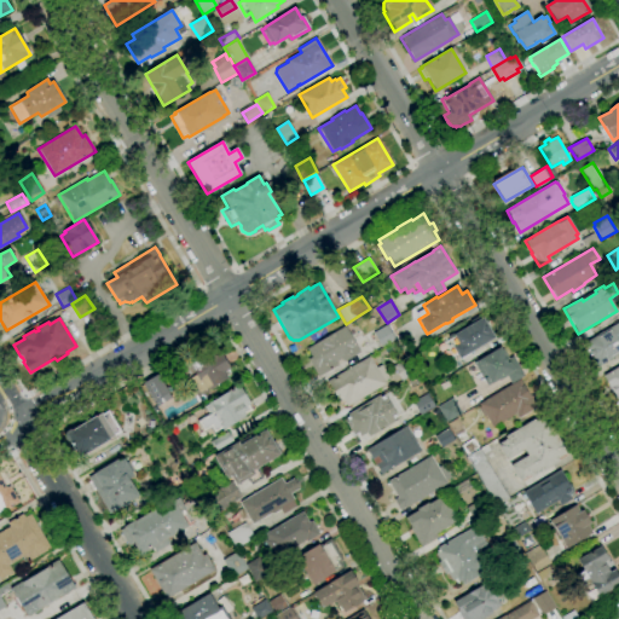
[(460,359),(452,348),(453,347),(447,336),(452,334),(453,335),(482,318),(495,337),(460,359)]
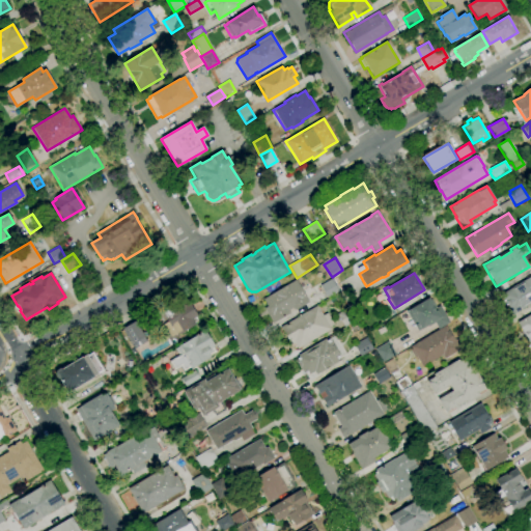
[(512,316),(508,310),(510,309),(501,295),(530,275),(530,303),(518,311),(519,312),(512,316)]
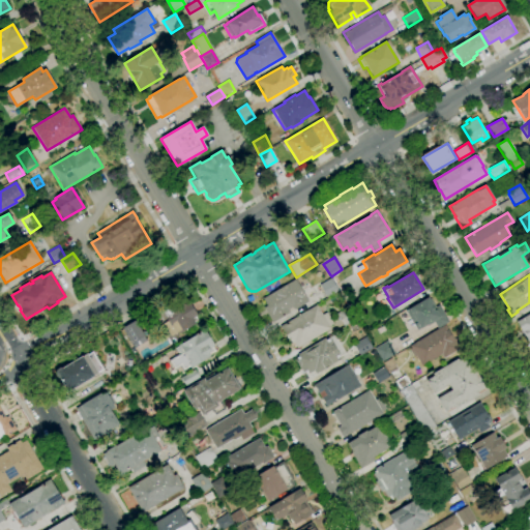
[(327,298),(319,285),(331,278),(339,291),(327,298)]
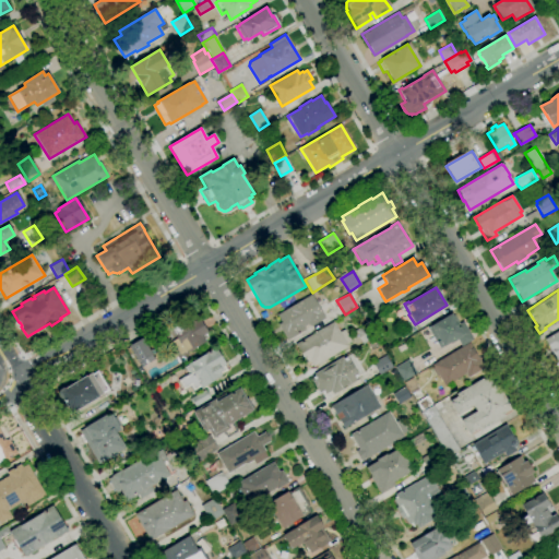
[(287,341),(278,324),(282,323),(276,316),(311,295),(324,318),(310,326),(309,324),(304,326),(306,330),(287,341)]
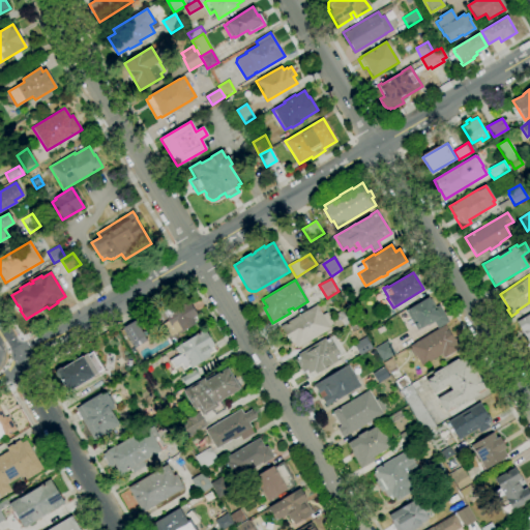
[(417,330),(406,311),(429,297),(435,307),(439,305),(449,322),(438,328),(434,322),(428,326),(427,325),(417,330)]
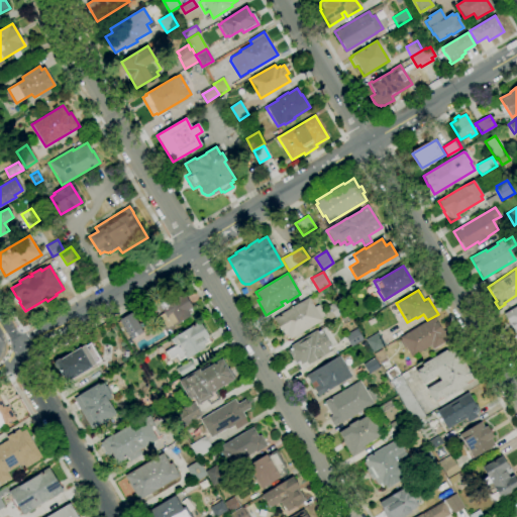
[(167,328),(159,316),(164,313),(161,309),(159,304),(176,293),(179,298),(184,295),(192,308),(187,311),(190,315),(176,324),(175,322),(172,324),(172,325),(167,328)]
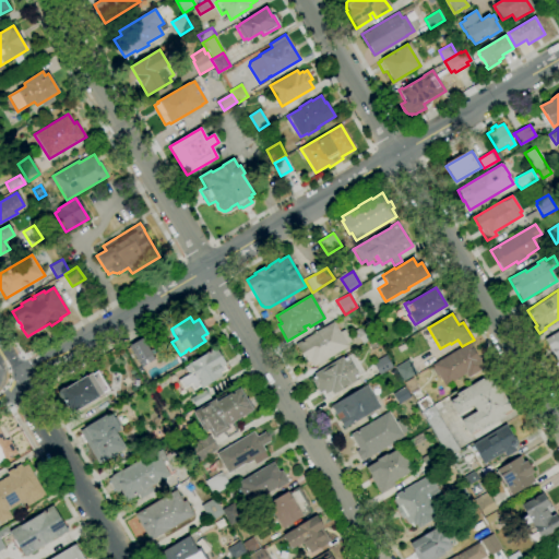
[(313,367),(310,361),(307,364),(295,344),(334,322),(340,332),(344,330),(352,342),(347,344),(348,346),(313,367)]
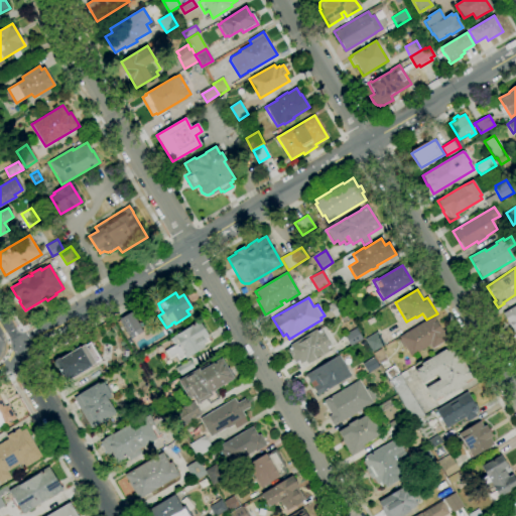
[(335,317),(328,305),(335,301),(342,313),(335,317)]
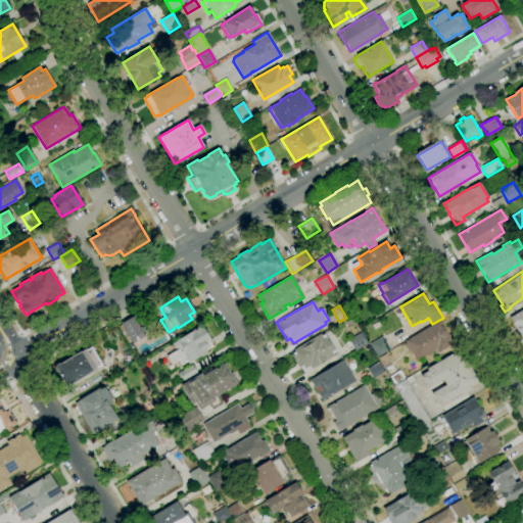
[(522,336),(521,338),(510,318),(522,310),(522,336)]
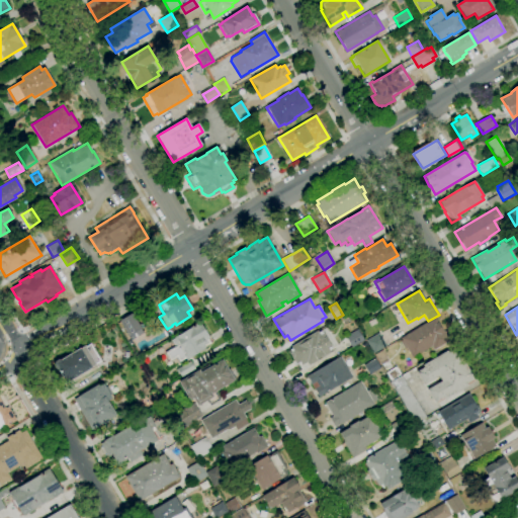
[(131,340),(119,321),(132,314),(142,329),(141,329),(143,333),(131,340)]
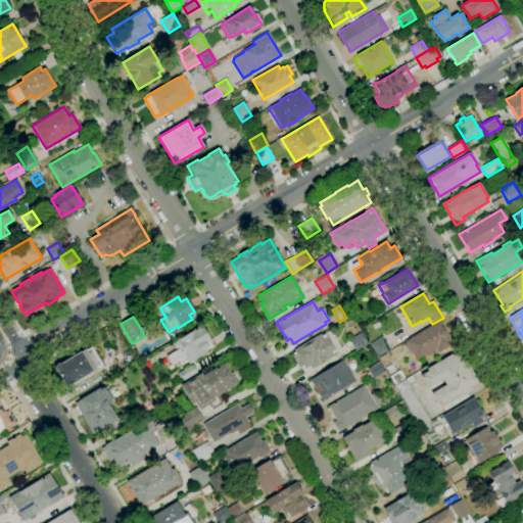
[(416,362),(410,351),(409,352),(403,344),(406,343),(405,341),(439,321),(454,344),(437,353),(435,350),(416,362)]
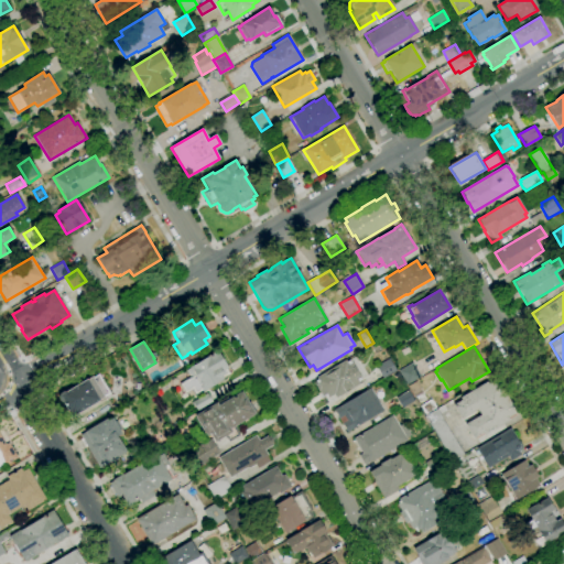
[(194,393),(191,389),(185,393),(180,383),(192,376),(190,376),(186,370),(208,357),(207,356),(217,350),(228,368),(226,369),(229,373),(223,378),(224,379),(204,391),(202,389),(194,393)]
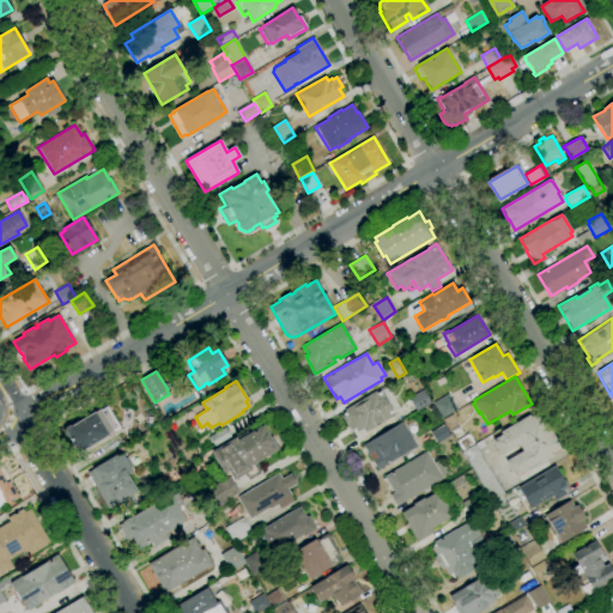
[(357,439),(353,432),(352,430),(351,431),(349,428),(347,428),(341,417),(344,416),(343,414),(345,412),(344,411),(375,392),(376,393),(387,387),(400,408),(389,416),(390,417),(369,431),(369,432),(357,439)]
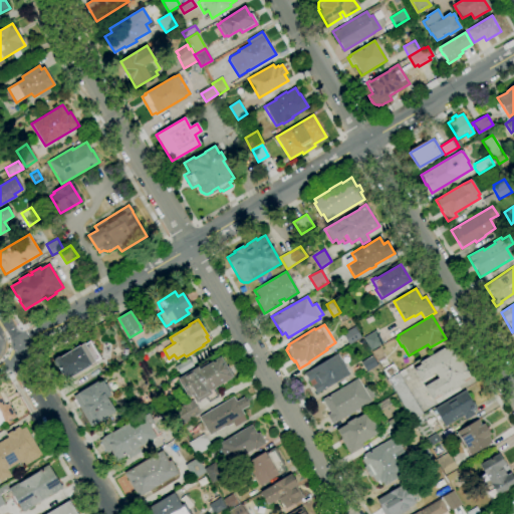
[(349,345),(342,334),(353,327),(360,338),(349,345)]
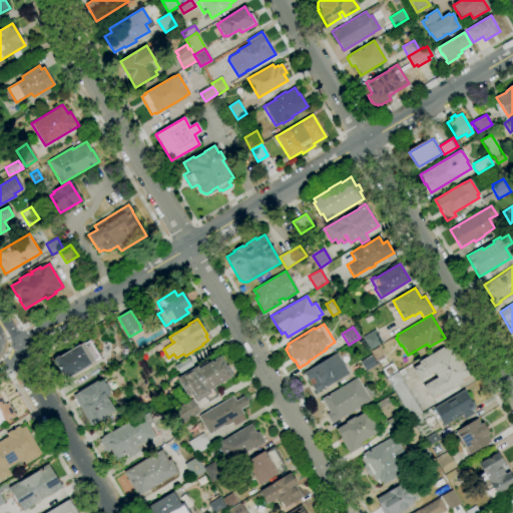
[(370,351),(362,338),(375,330),(383,343),(370,351)]
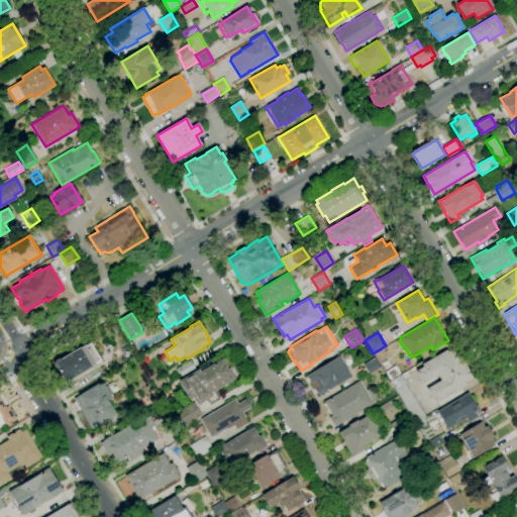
[(67,383),(55,363),(80,347),(81,348),(89,343),(100,363),(67,383)]
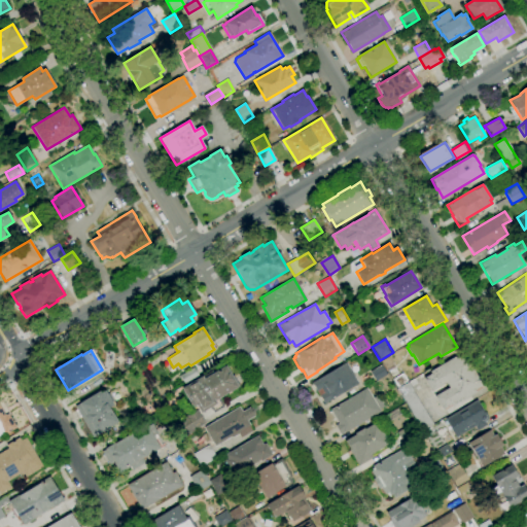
[(442,410),(434,396),(449,388),(446,383),(431,391),(423,379),(431,374),(430,372),(463,352),(483,385),(475,390),(476,392),(452,408),(450,405),(442,410)]
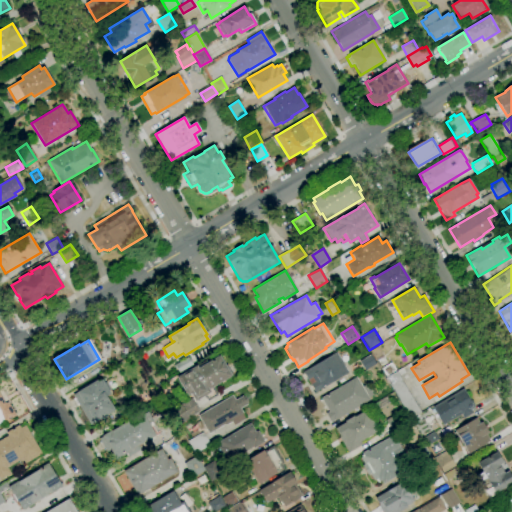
[(315,392),(303,372),(336,352),(348,373),(315,392)]
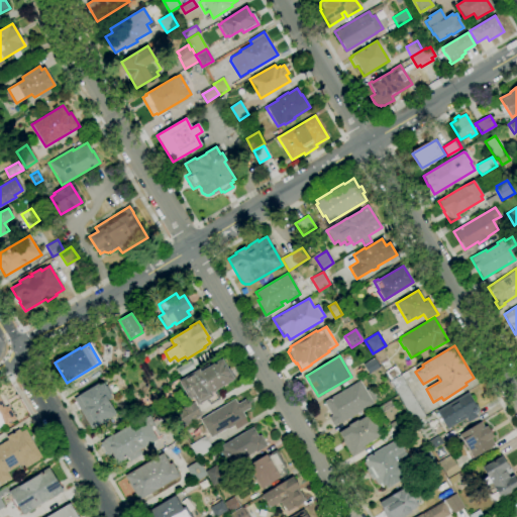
[(210,406),(207,402),(206,402),(205,401),(197,406),(193,398),(190,400),(179,381),(199,370),(200,372),(221,359),(233,380),(215,391),(220,400),(210,406)]
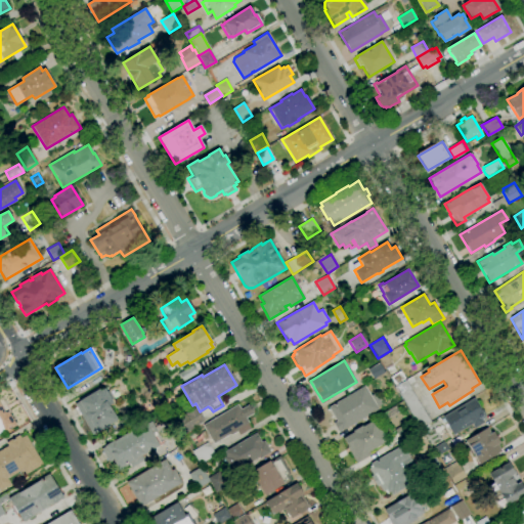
[(191,365),(178,373),(182,380),(195,373),(191,365)]
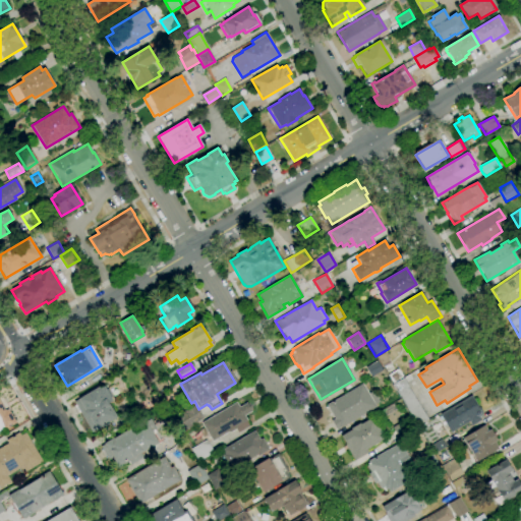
[(417,426),(395,389),(406,383),(428,419),(417,426)]
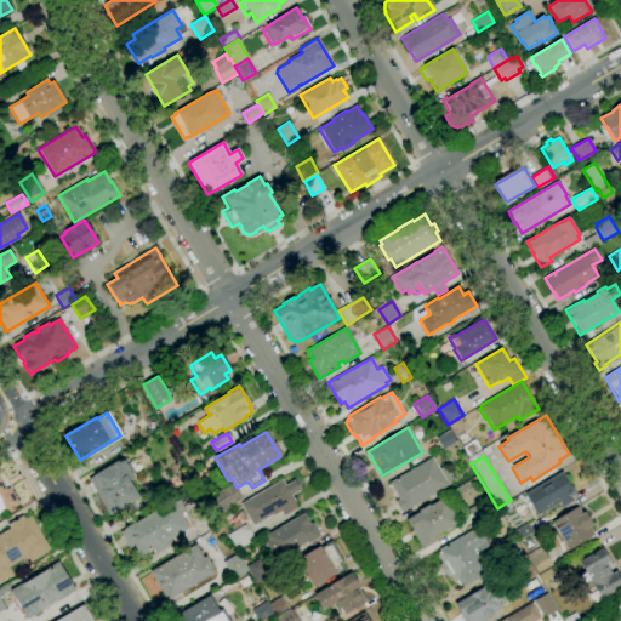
[(402,513),(394,502),(399,500),(388,483),(432,457),(439,469),(444,466),(453,479),(446,483),(449,485),(405,511),(402,513)]
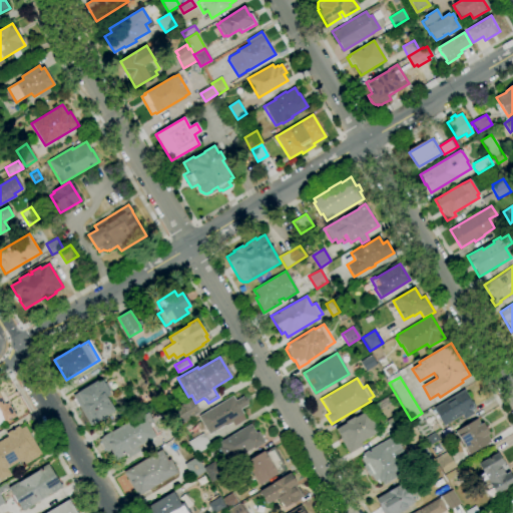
[(90,425),(73,396),(97,381),(98,383),(102,381),(104,384),(106,383),(111,391),(109,392),(110,395),(106,397),(114,411),(90,425)]
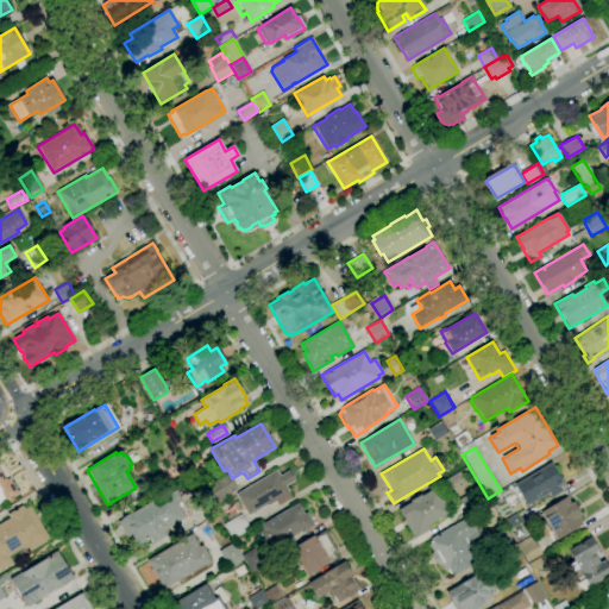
[(526,506),(514,484),(551,462),(559,477),(562,477),(564,481),(563,485),(559,488),(562,491),(551,497),(548,493),(526,506)]
